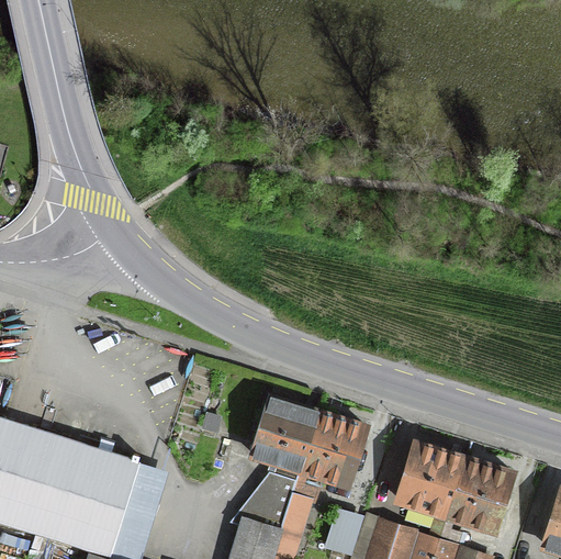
[(371,424),(270,394),(251,459),(351,489),(371,424)]
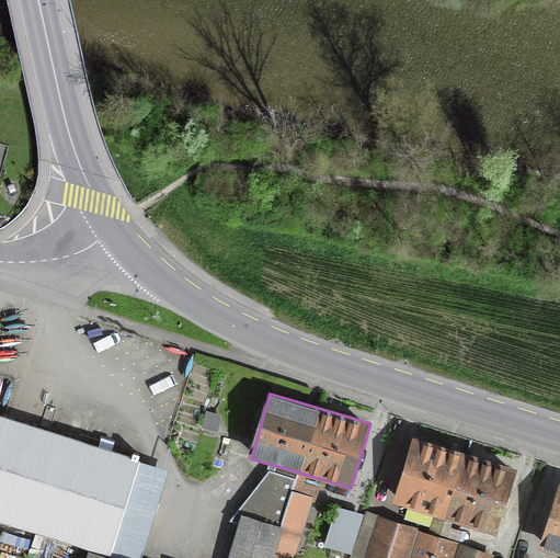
[(139,459),(0,417),(0,521),(110,555),(139,459)]
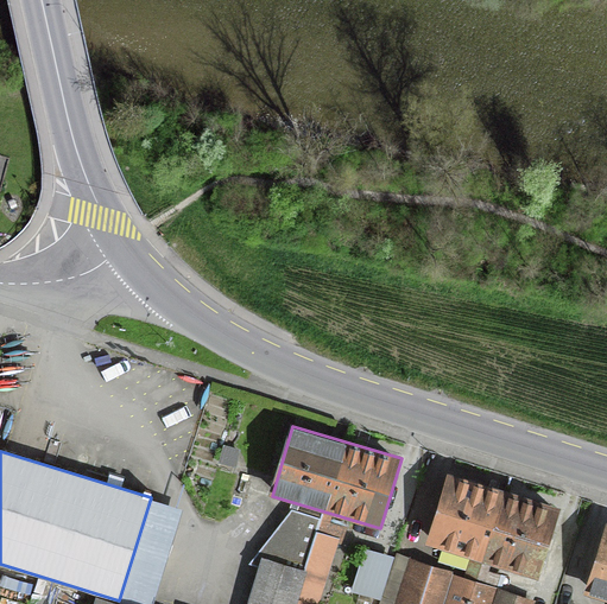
[(561,509),(447,475),(425,544),(539,578),(561,509)]
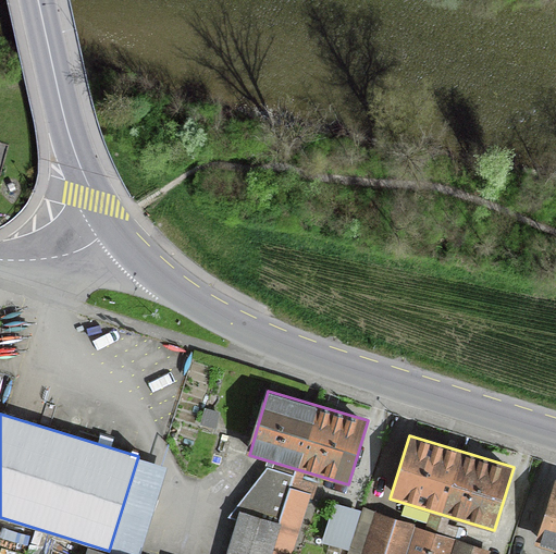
[(555,483),(536,545),(555,551),(555,483)]
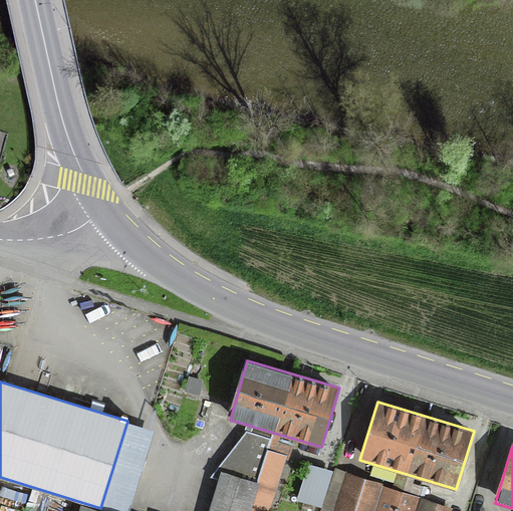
[(382,484),(334,469),(320,510),(453,510),(454,509),(381,487),(382,484)]
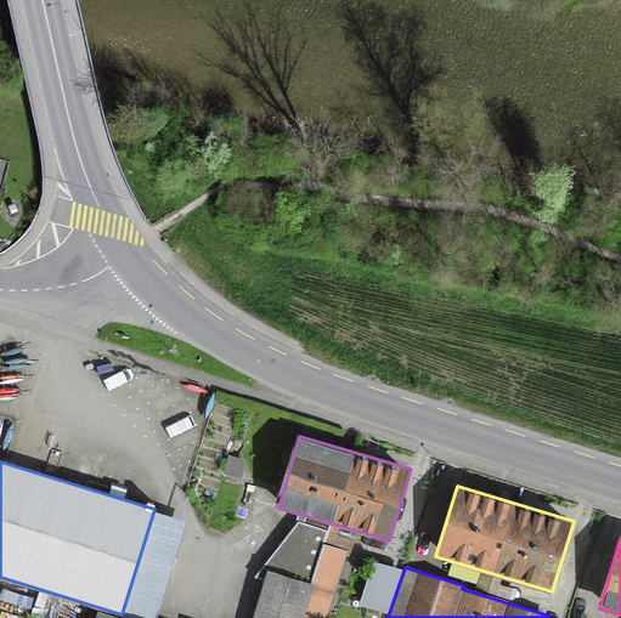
[(119,617),(97,612),(95,617),(304,617),(314,585),(267,572),(254,617),(119,617)]
